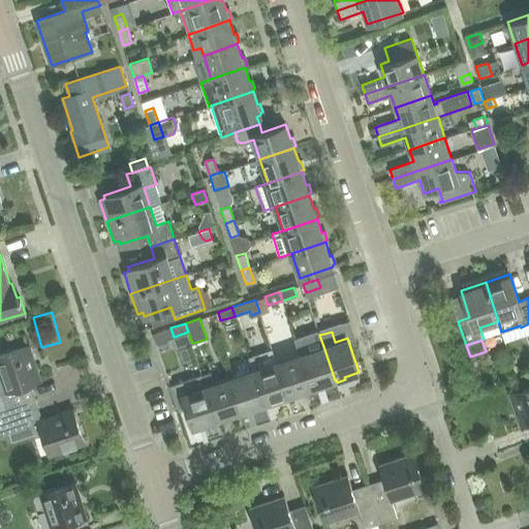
[(0,411),(34,401),(29,384),(38,380),(27,345),(0,353),(0,370),(7,391),(0,393),(0,411)]
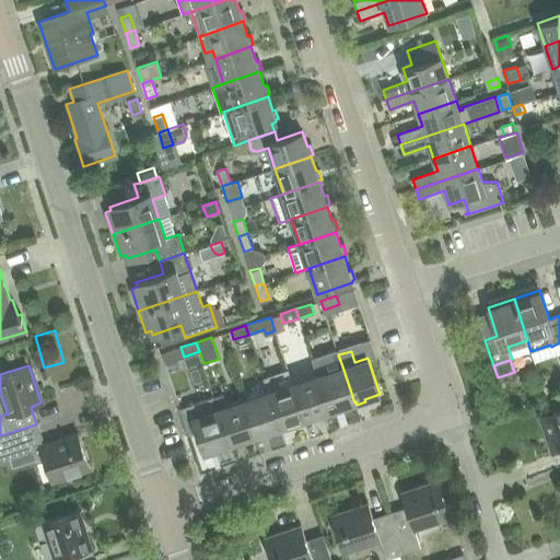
[(354,403),(342,366),(317,374),(329,410),(331,410),(331,412),(340,409),(340,407),(354,403)]
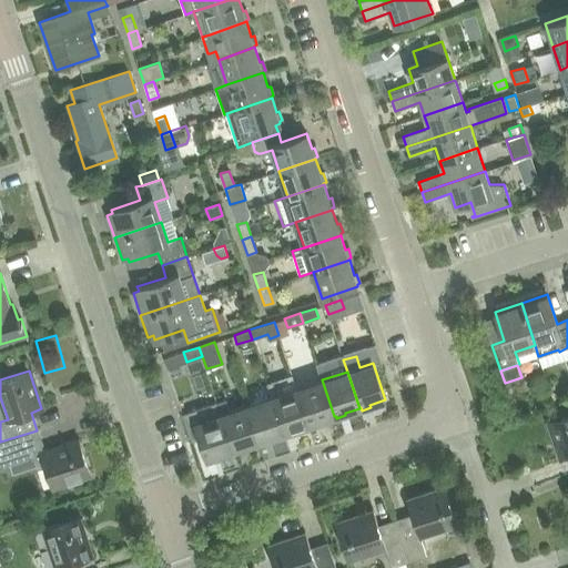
[(296,388),(292,375),(267,384),(271,396),(284,433),(285,433),(286,435),(295,433),(294,429),(308,425),(296,388)]
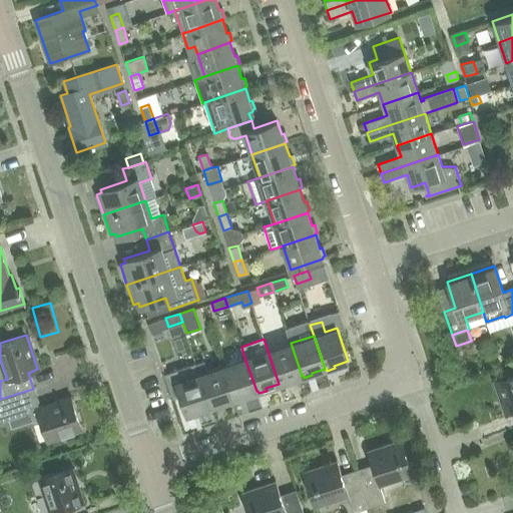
[(268,351),(279,384),(281,383),(282,386),(290,383),(289,381),(302,376),(291,343),(268,351)]
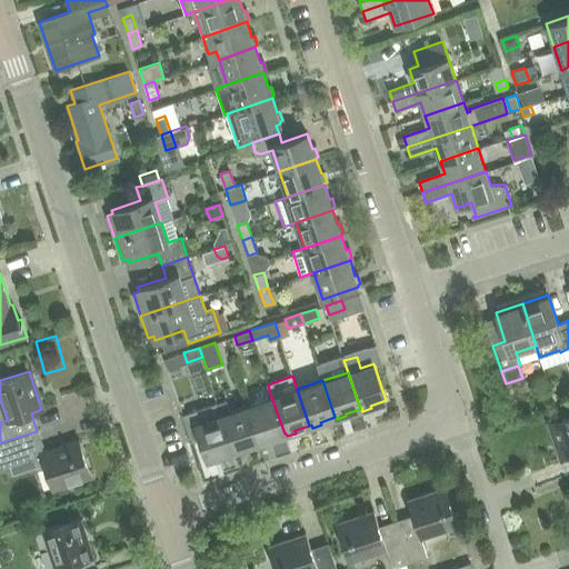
[(285,433),(271,397),(247,406),(259,442),(260,441),(261,445),(270,441),(269,439),(285,433)]
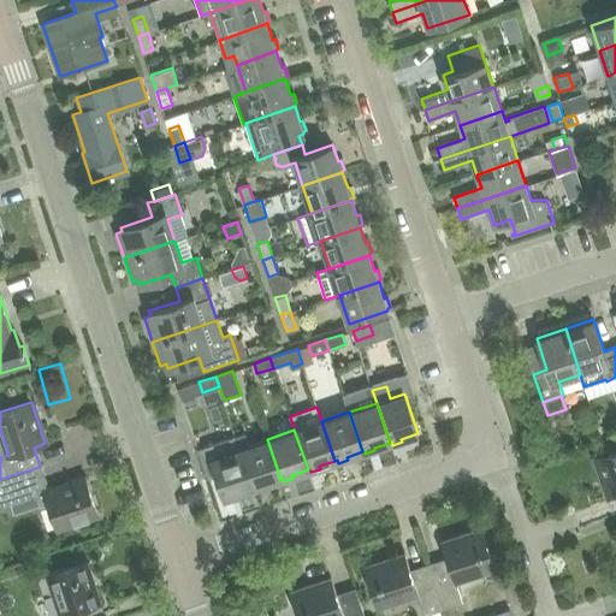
[(240,449),(253,487),(255,487),(255,490),(265,486),(265,484),(280,479),(267,439),(249,445),(244,432),(235,436),(240,449)]
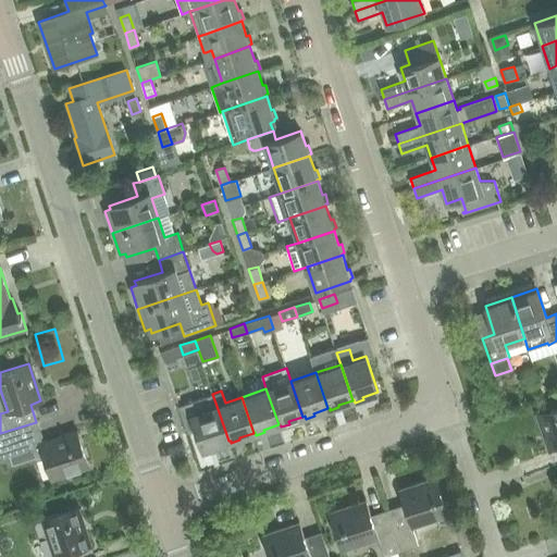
[(217,406),(212,394),(178,405),(188,432),(196,429),(203,449),(206,448),(207,450),(215,448),(214,446),(229,441),(217,406)]
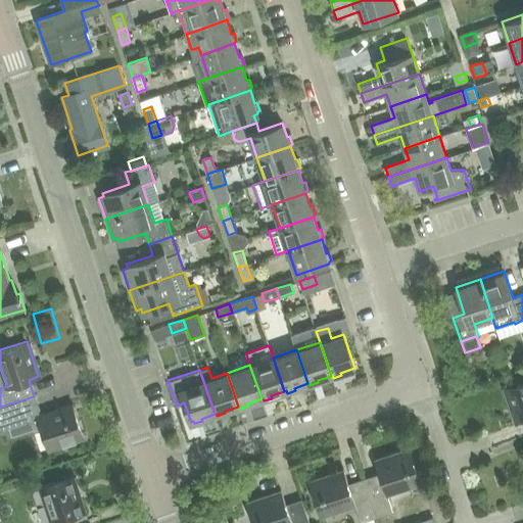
[(522,379),(502,387),(514,422),(522,419),(522,379)]
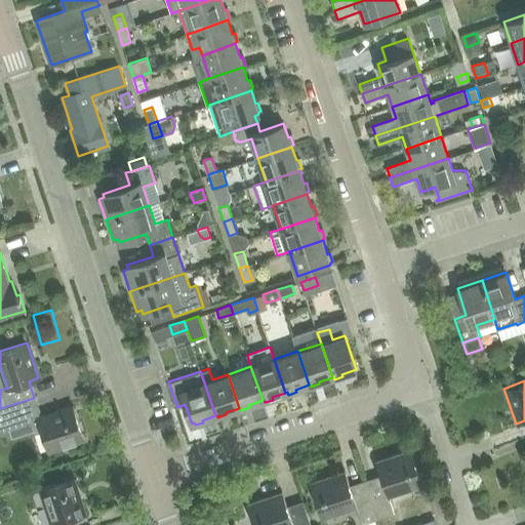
[(0,408),(0,430),(32,419),(36,432),(41,430),(47,451),(84,439),(73,405),(40,416),(34,398),(0,408)]
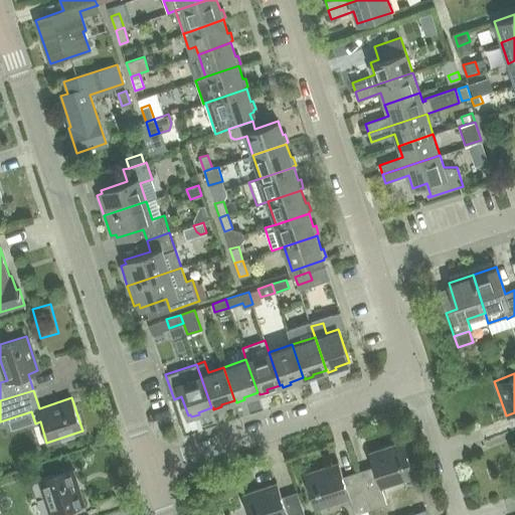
[(361,479),(371,509),(387,504),(381,487),(414,476),(402,440),(368,452),(375,474),(361,479)]
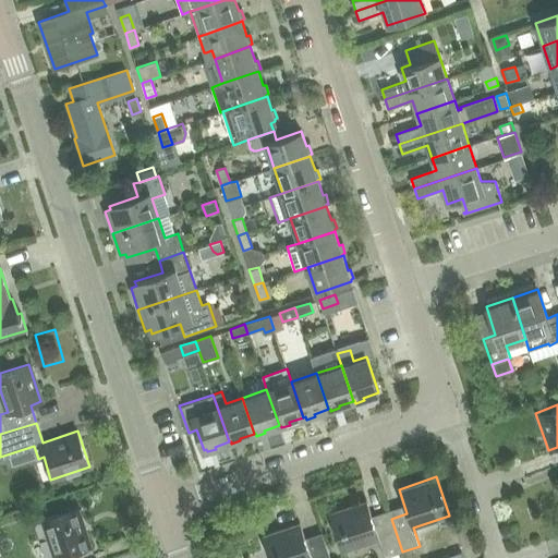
[(402,552),(391,519),(375,524),(366,499),(329,512),(342,553),(378,540),(385,557),(402,552)]
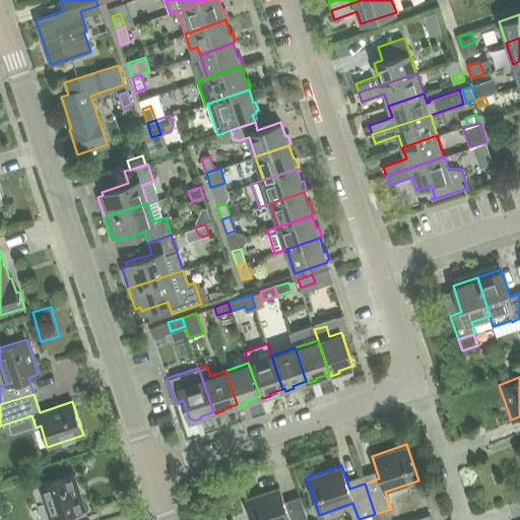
[(77,519),(75,513),(84,510),(72,473),(40,484),(52,519),(50,519),(77,519)]
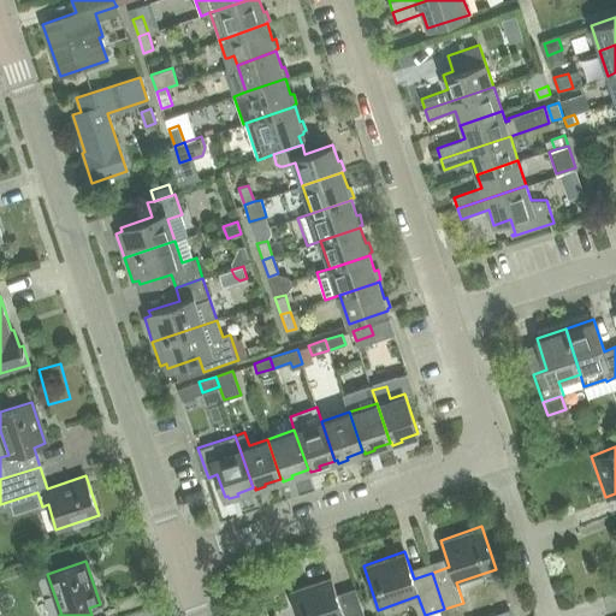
[(297,615),(363,615),(359,597),(339,603),(331,575),(290,590),(297,615)]
